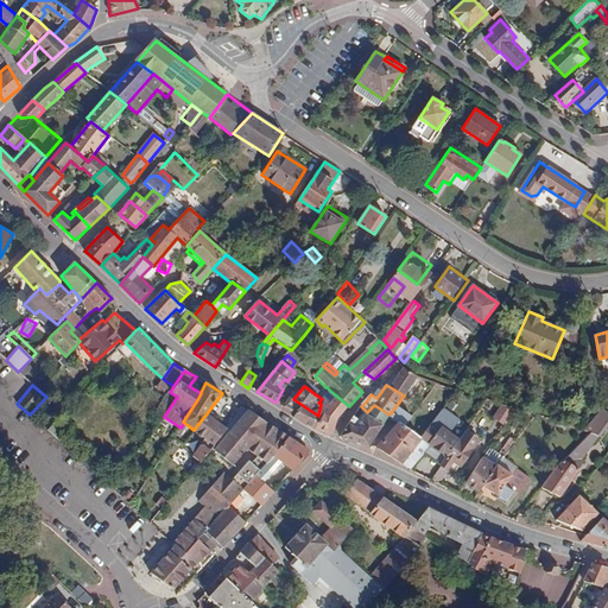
[(170,392),(158,410),(165,415),(177,397),(170,392)]
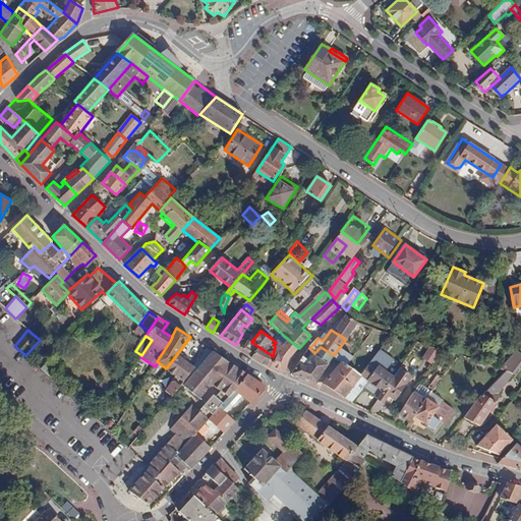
[(299,348),(284,336),(278,344),(276,342),(273,345),(275,346),(273,356),(270,367),(285,372),(289,358),(299,348)]
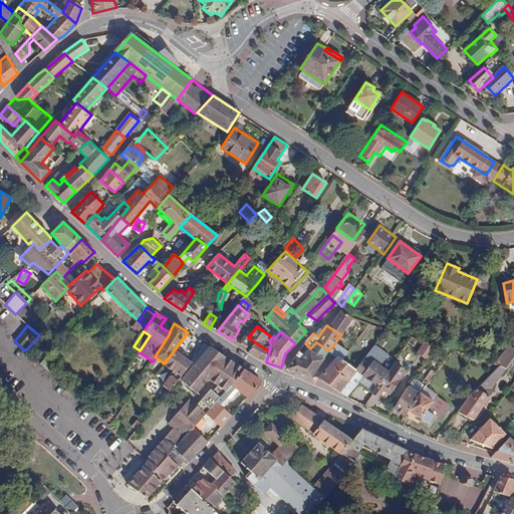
[(242,341),(252,347),(250,351),(248,353),(258,359),(266,362),(269,351),(248,337),(246,336),(242,341)]
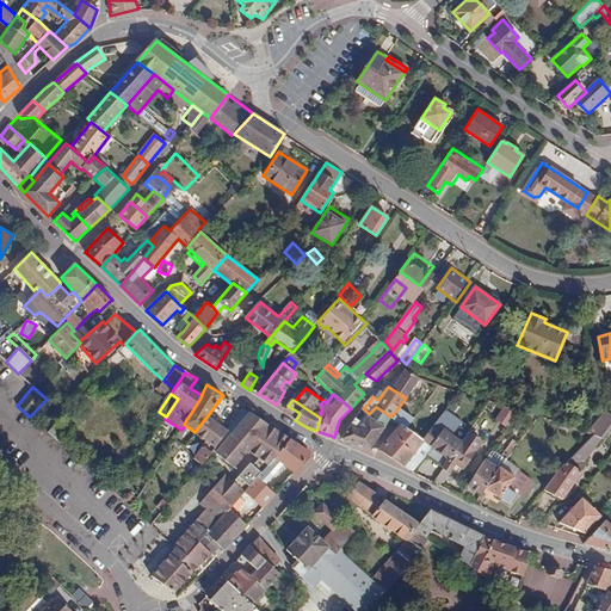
[(508,429),(520,411),(504,406),(495,419),(508,429)]
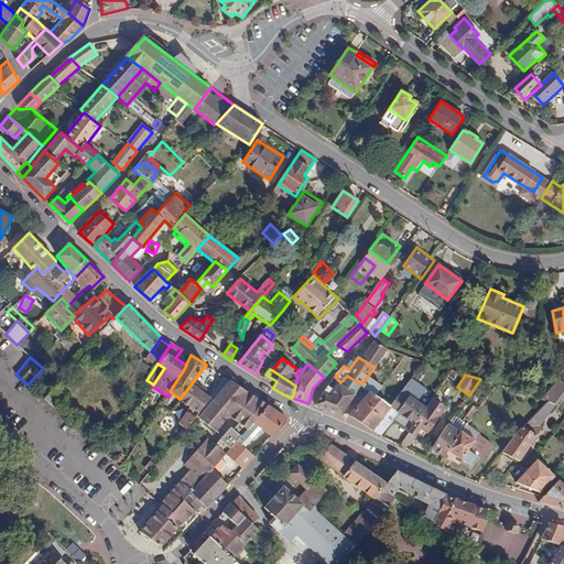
[(361,384),(347,376),(340,382),(342,383),(356,393),(361,384)]
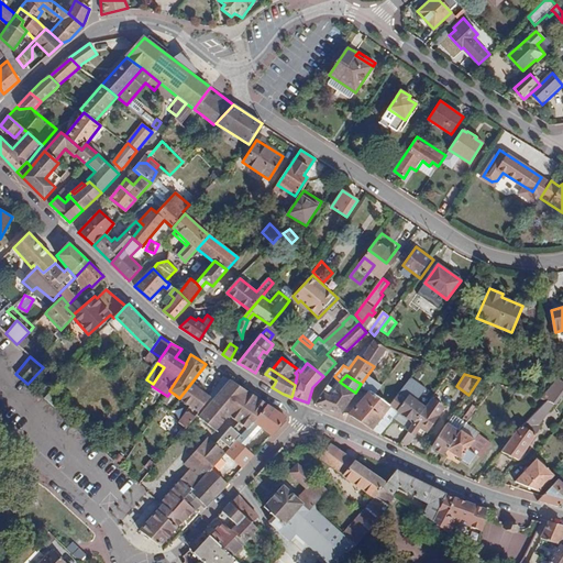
[(230,379),(224,377),(209,396),(210,397),(213,399),(230,379)]
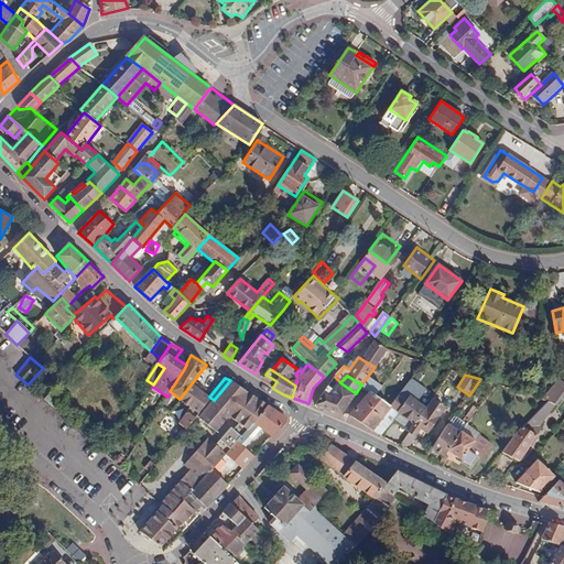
[(563,388),(563,381),(560,379),(542,399),(549,401),(553,403),(563,388)]
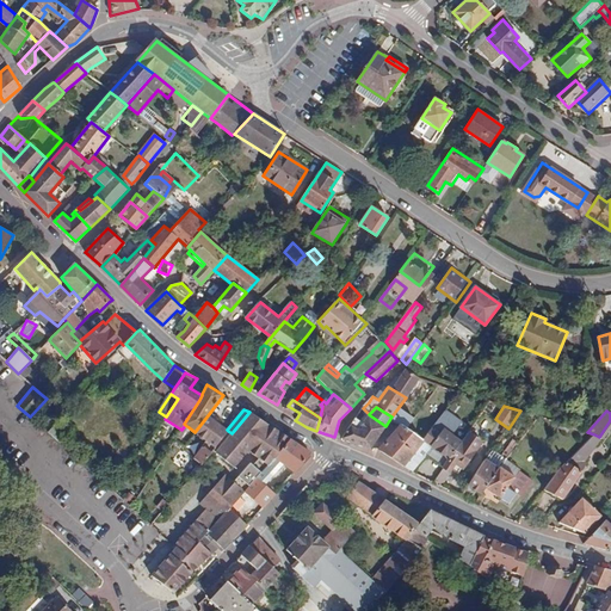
[(250,412),(232,433),(216,451),(233,468),(247,450),(258,439),(270,426),(250,412)]
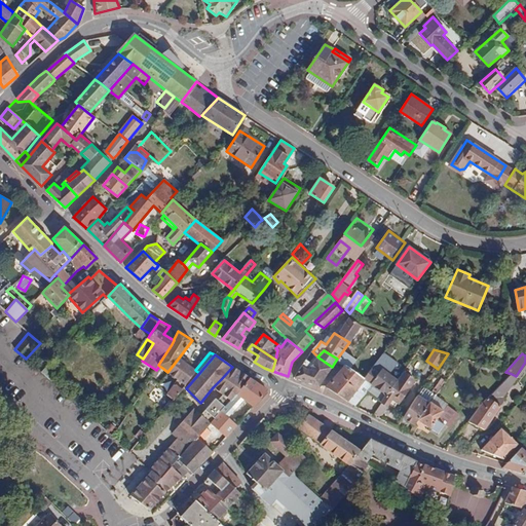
[(306,361),(295,377),(320,385),(332,367),(318,358),(317,357),(311,364),(306,361)]
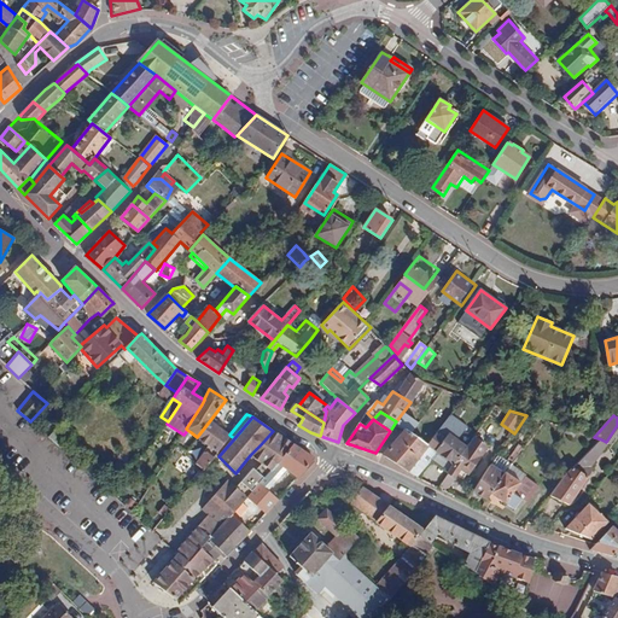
[(229,435),(210,420),(197,437),(209,445),(219,453),(231,436),(229,435)]
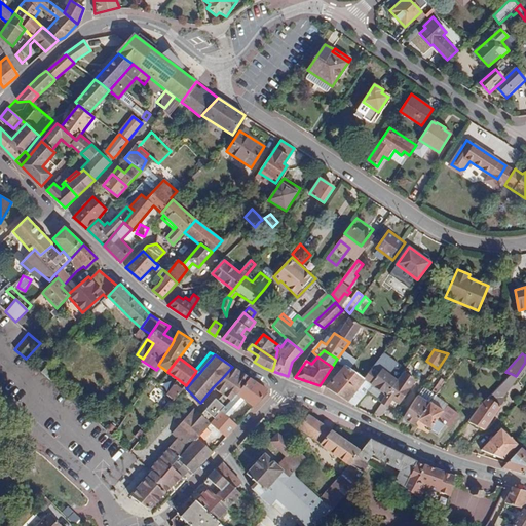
[(345,365),(341,361),(337,359),(332,367),(320,385),(326,386),(345,365)]
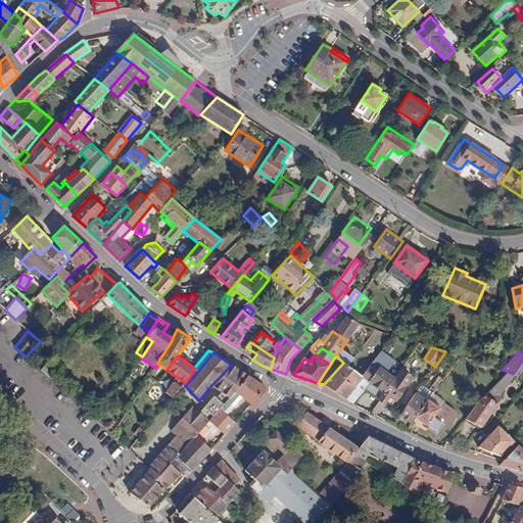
[(324,384),(334,391),(345,399),(363,377),(348,367),(343,363),(324,384)]
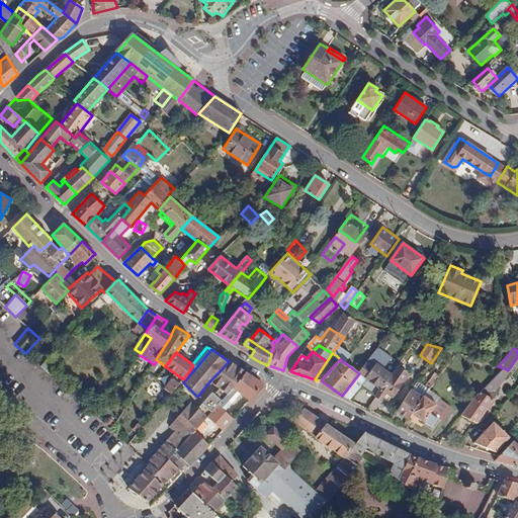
[(160,362),(157,360),(154,364),(151,370),(154,372),(160,362)]
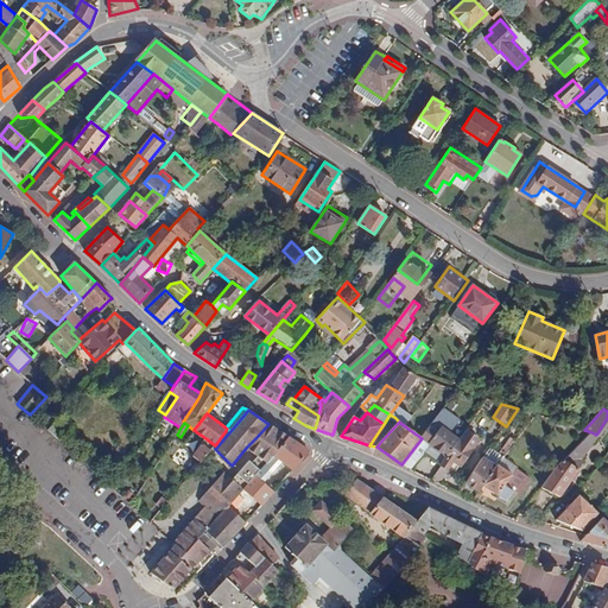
[(246,448),(257,456),(258,455),(254,453),(276,429),(268,424),(257,437),(246,448)]
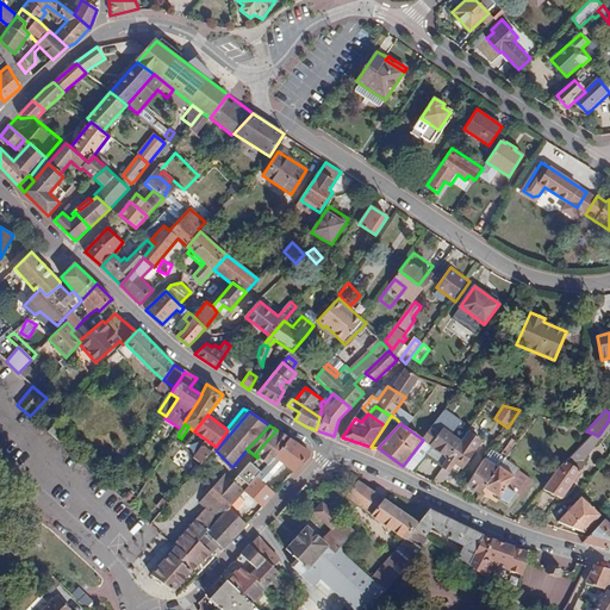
[(436,437),(429,431),(423,440),(431,446),(436,449),(449,460),(461,441),(444,428),(436,437)]
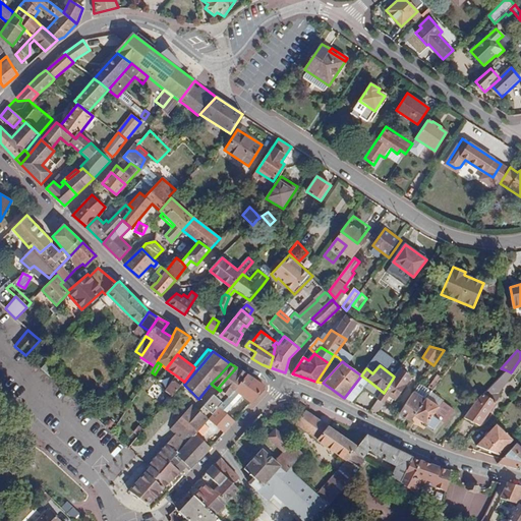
[(185,445),(195,433),(207,420),(209,418),(228,397),(234,390),(247,374),(237,368),(236,367),(218,388),(221,390),(220,391),(218,396),(215,394),(200,410),(193,404),(191,407),(170,430),(175,435),(185,445)]
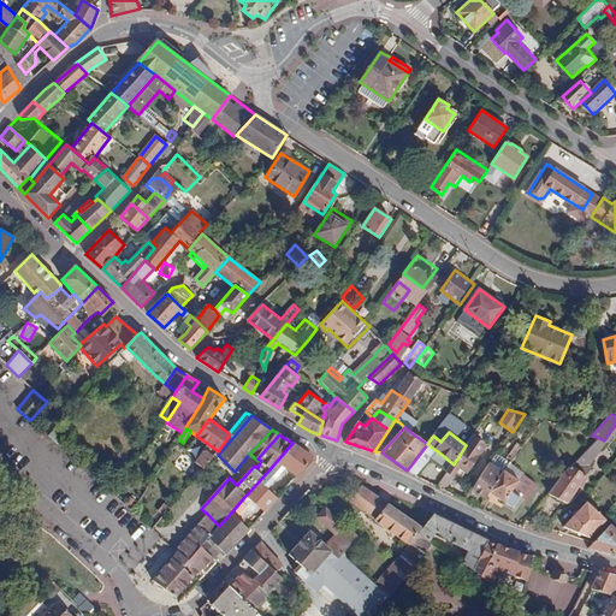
[(234,437),(230,434),(218,451),(215,454),(218,455),(234,437)]
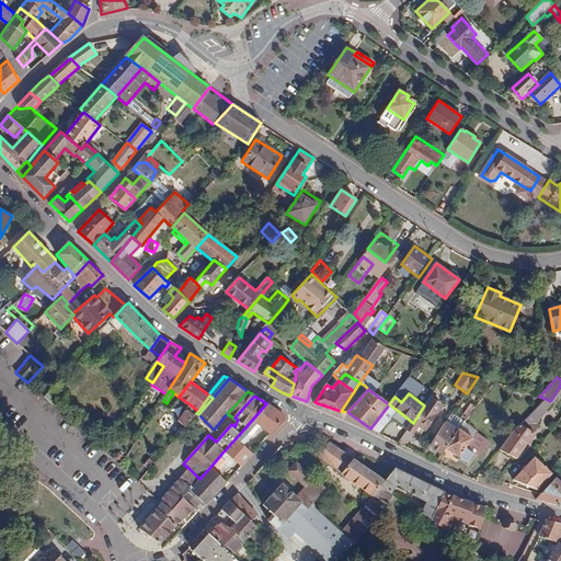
[(443,405),(431,397),(424,405),(413,423),(399,443),(404,446),(420,426),(425,431),(443,405)]
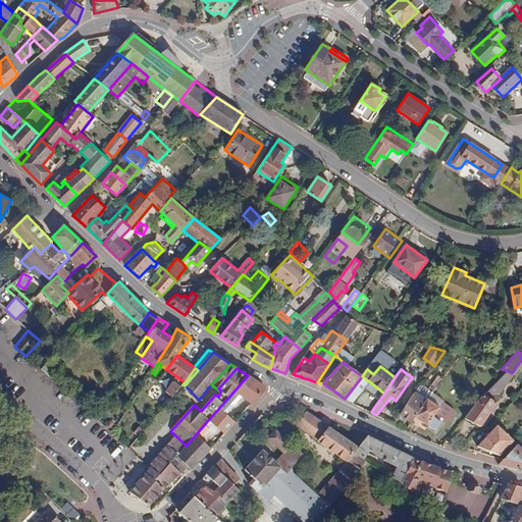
[(513,373),(512,373),(508,371),(484,395),(474,406),(465,418),(481,426),(502,396),(499,394),(513,373)]
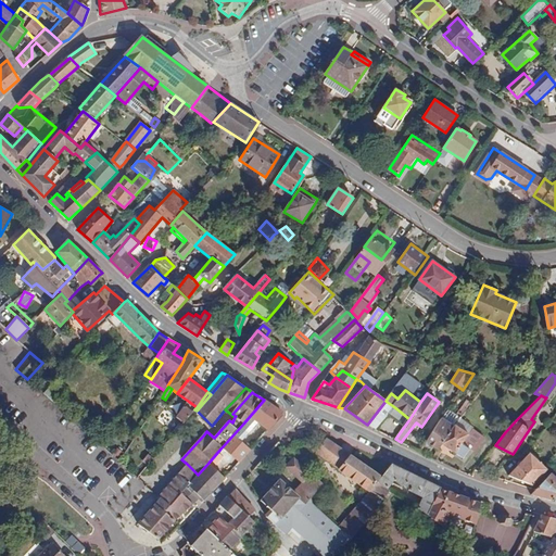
[(281,415),(282,412),(264,400),(250,416),(268,430),(281,415)]
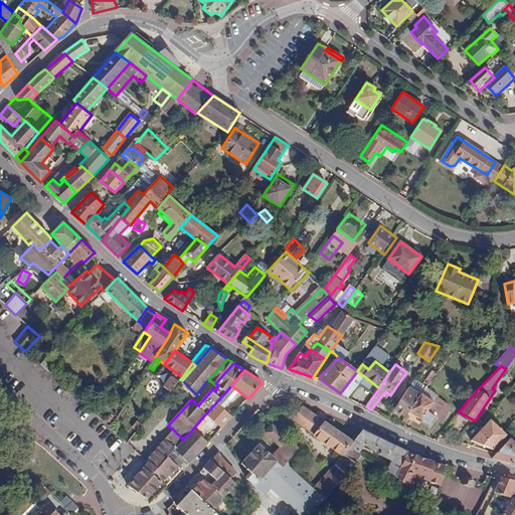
[(174,371),(163,386),(170,391),(180,379),(182,377),(174,371)]
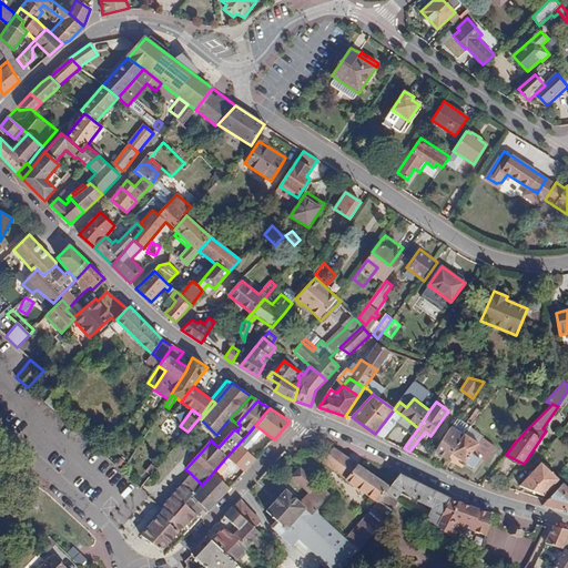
[(386,434),(402,415),(394,409),(375,434),(383,439),(386,434)]
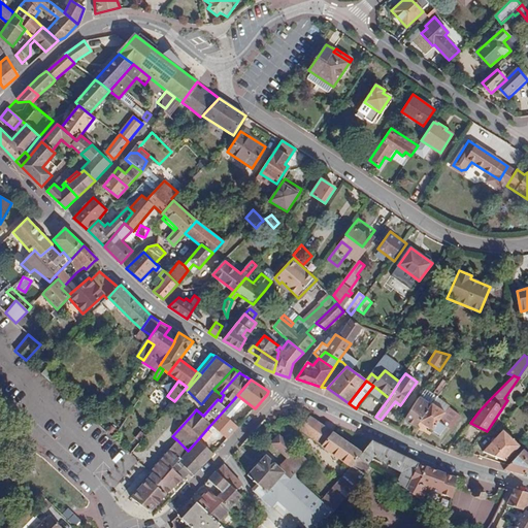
[(438,386),(432,394),(426,389),(404,420),(417,427),(421,422),(428,409),(433,403),(437,398),(443,389),(438,386)]
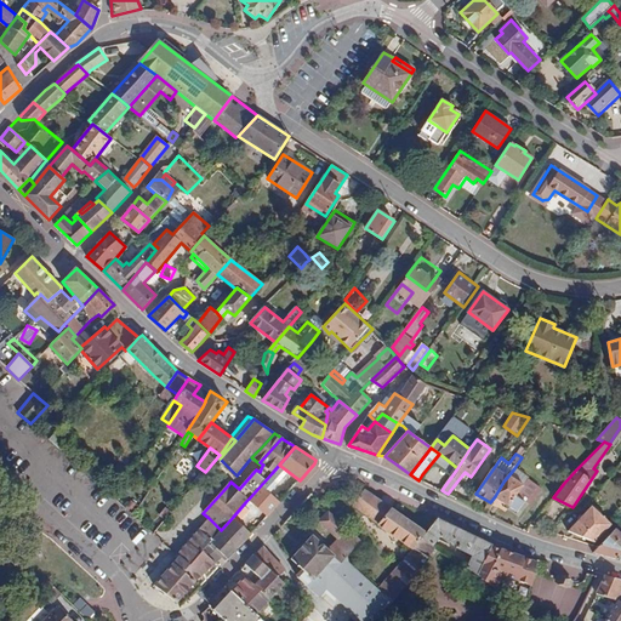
[(268,516),(300,480),(279,465),(272,473),(249,499),(268,516)]
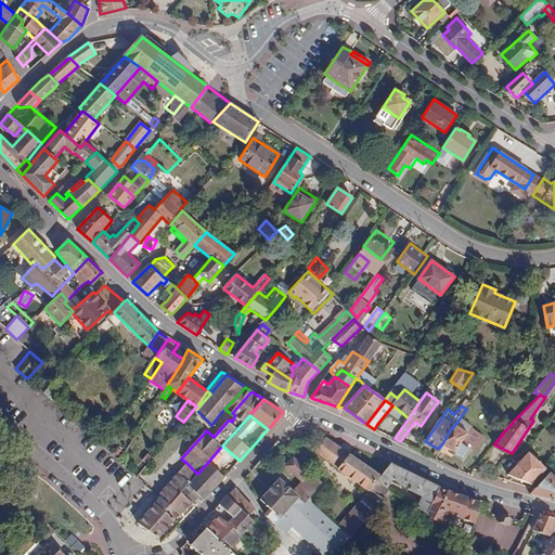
[(472,450),(482,436),(460,418),(455,424),(468,434),(462,443),(468,448),(472,450)]
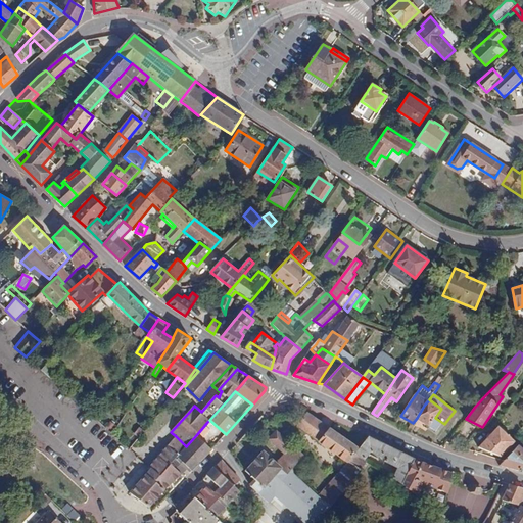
[(435,418),(441,409),(429,399),(424,406),(417,418),(435,430),(441,422),(435,418)]
